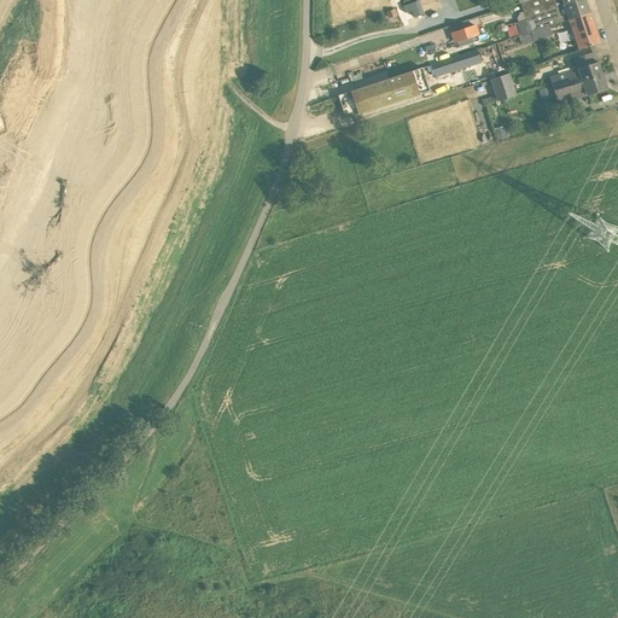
[(566,6),(583,0),(534,0),(522,4),(528,19),(532,18),(566,6)]
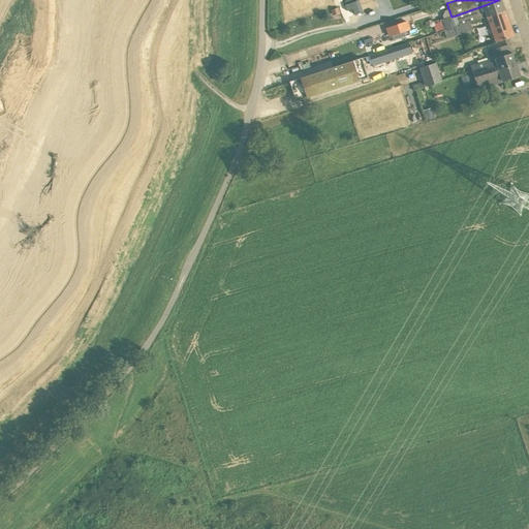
[(499,0),(485,5),(456,16),(459,26),(471,22),(487,17),(504,11),(500,0),(499,0)]
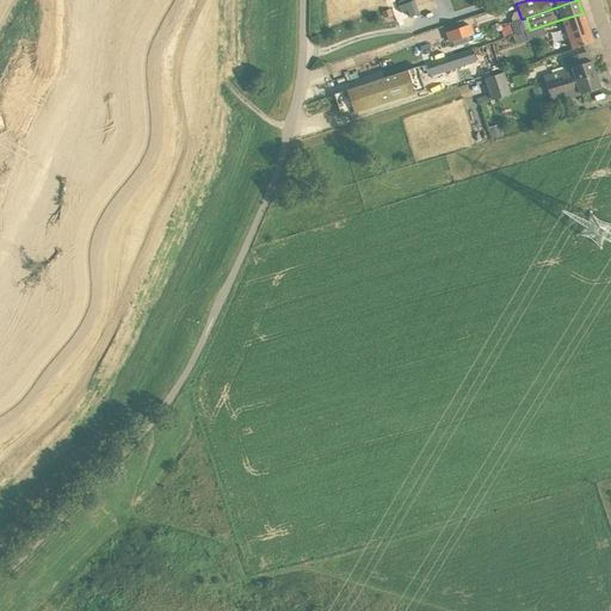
[(573,49),(593,42),(582,13),(562,19),(573,49)]
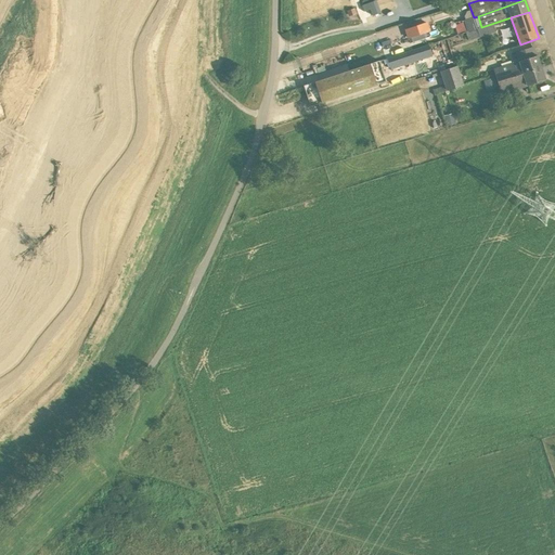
[(424,34),(430,31),(427,22),(404,29),(408,39),(409,39),(424,34)]
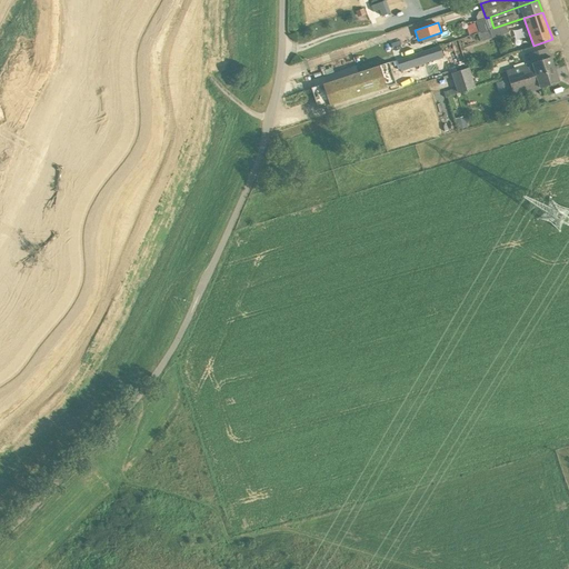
[(478,33),(480,42),(509,32),(507,23),(493,28),(478,33)]
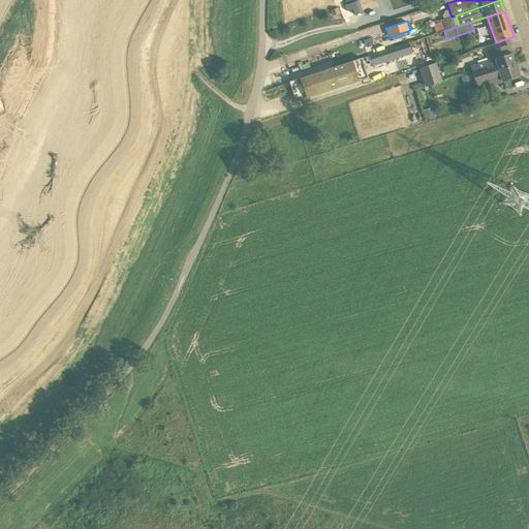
[(479,36),(487,34),(486,27),(477,29),(479,36)]
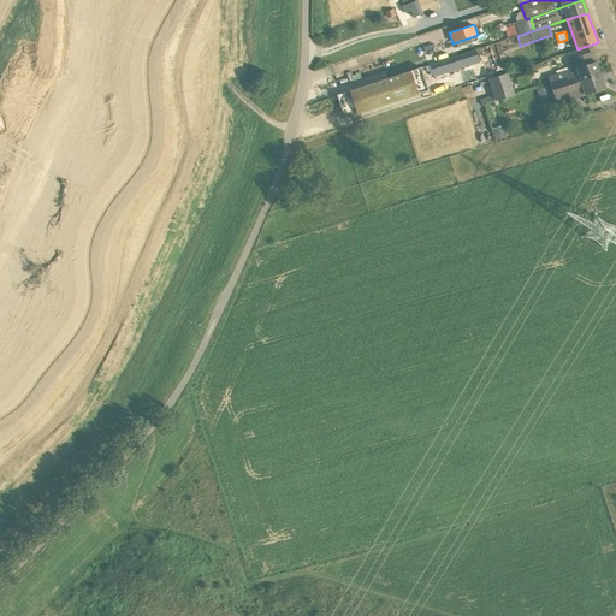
[(460,47),(472,43),(471,37),(454,43),(455,48),(460,47)]
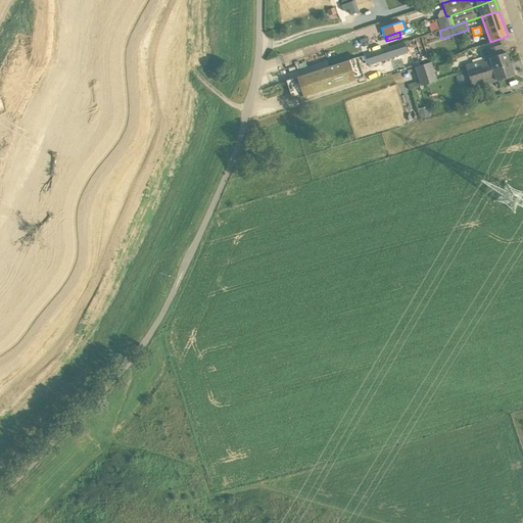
[(405,42),(365,55),(368,65),(408,52),(405,42)]
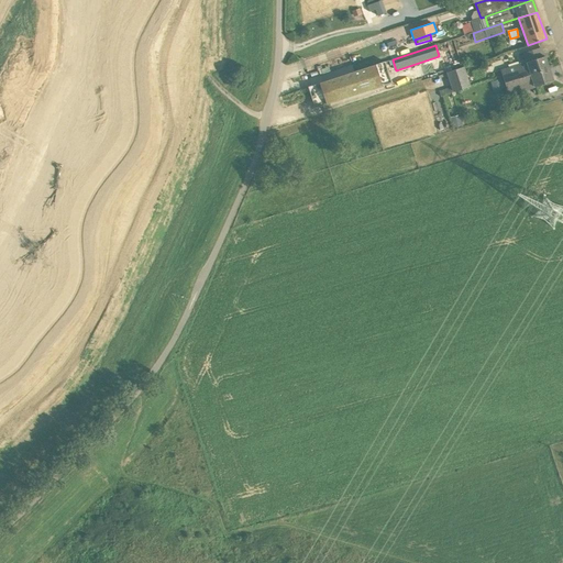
[(500,70),(505,84),(549,69),(544,56),(543,57),(540,47),(523,53),(527,63),(500,70)]
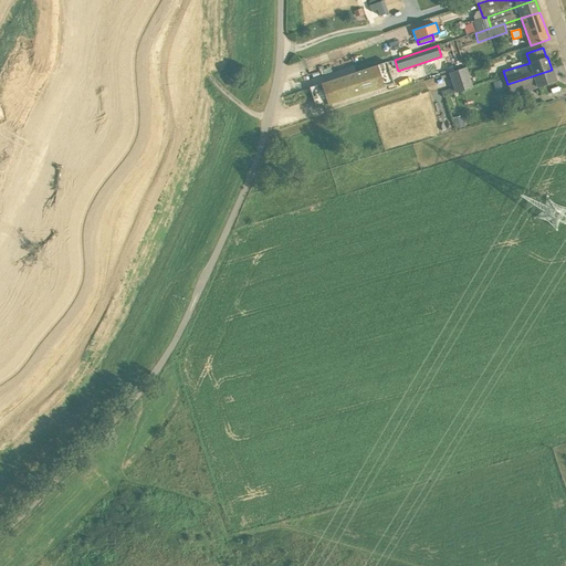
[(310,87),(316,108),(394,83),(386,62),(310,87)]
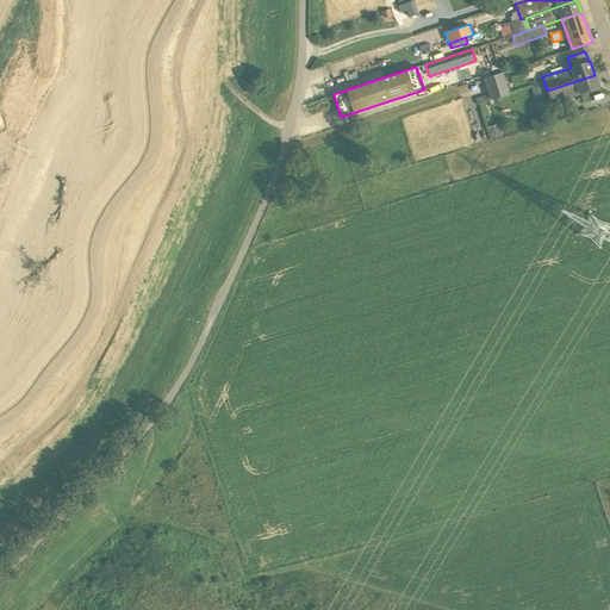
[(485,78),(493,100),(509,95),(502,73),(485,78)]
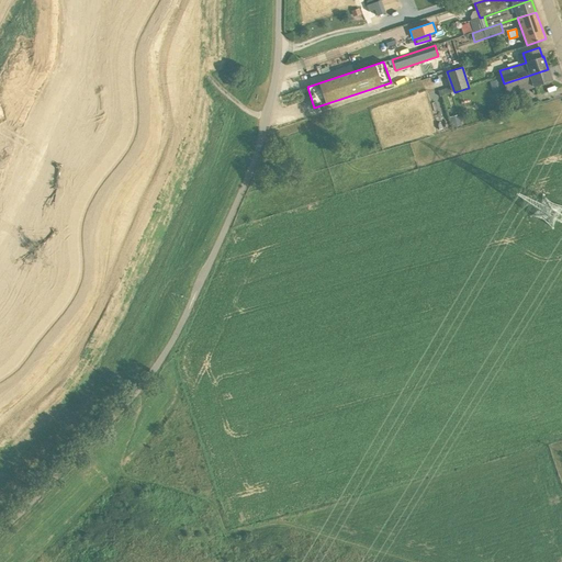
[(548,69),(504,83),(506,90),(521,85),(524,90),(534,87),(552,81),(548,69)]
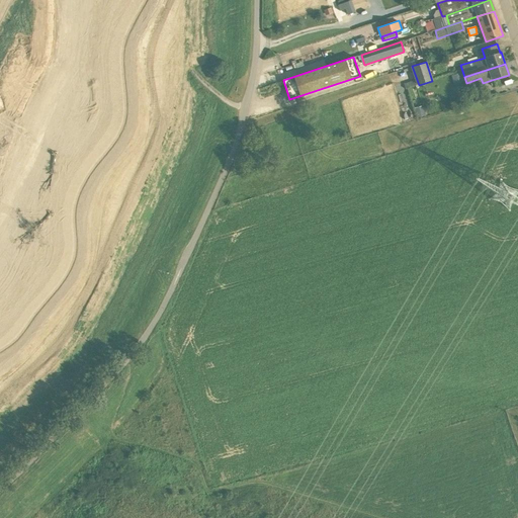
[(462,73),(451,76),(454,85),(464,81),(462,73)]
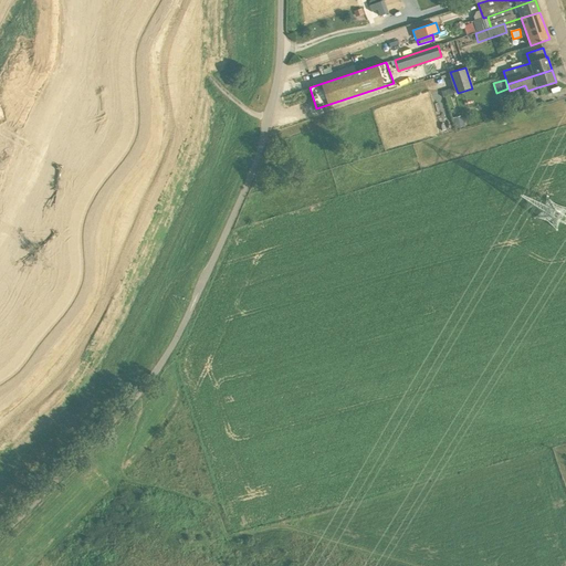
[(456,128),(465,126),(462,115),(452,118),(456,128)]
